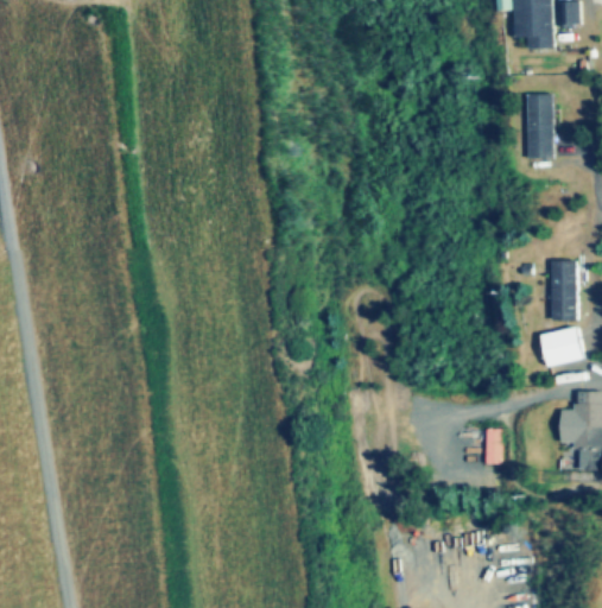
[(550,0),(495,0),(496,11),(513,10),(514,38),(526,37),(527,49),(552,49),(550,0)]
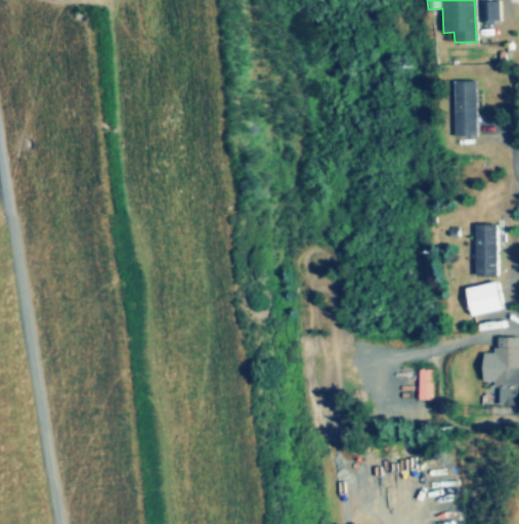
[(482,1),(482,23),(500,23),(500,1),(482,1)]
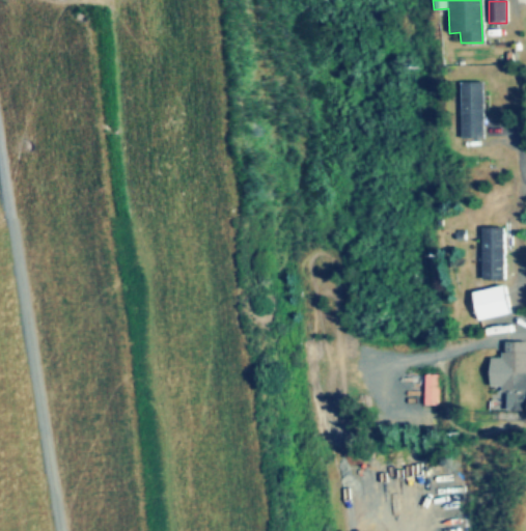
[(460,82),(460,139),(482,139),(482,82),(460,82)]
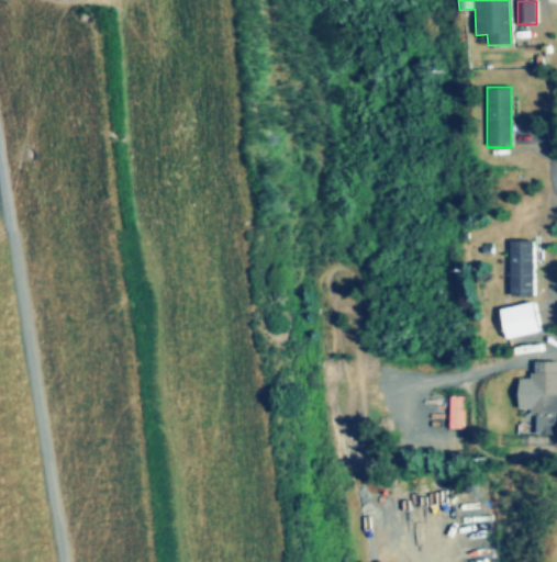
[(509,243),(510,295),(532,294),(531,243),(509,243)]
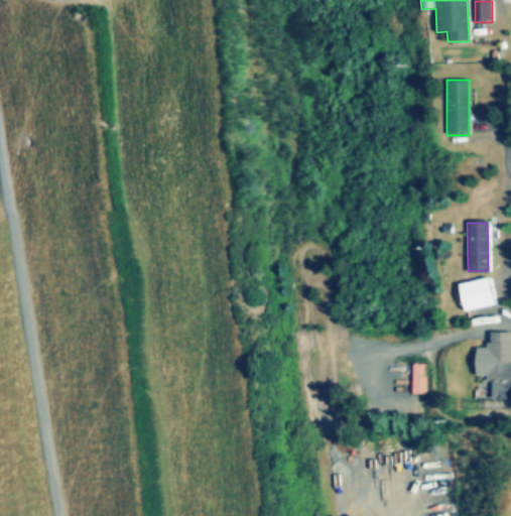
[(488,278),(458,283),(462,310),(492,306),(488,278)]
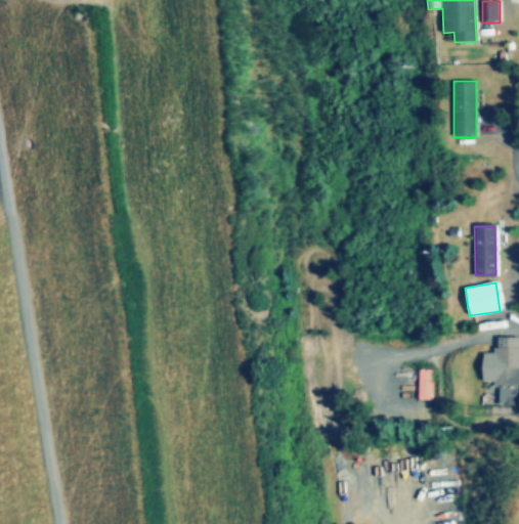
[(518,348),(493,348),(492,409),(518,409),(518,417),(518,348)]
